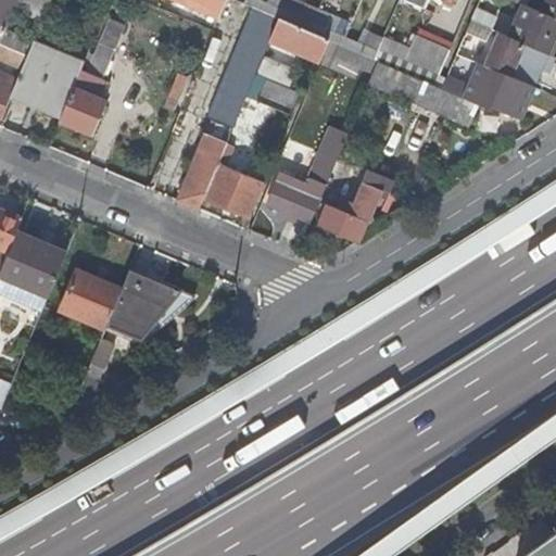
[(0,0),(0,34),(14,0),(0,0)]
